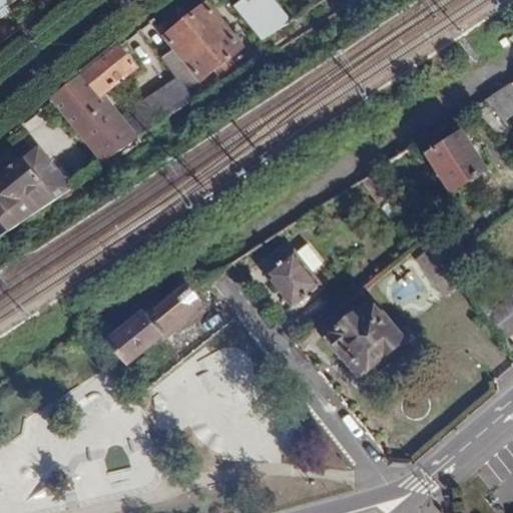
[(17,0),(0,0),(0,3),(5,10),(17,0)]
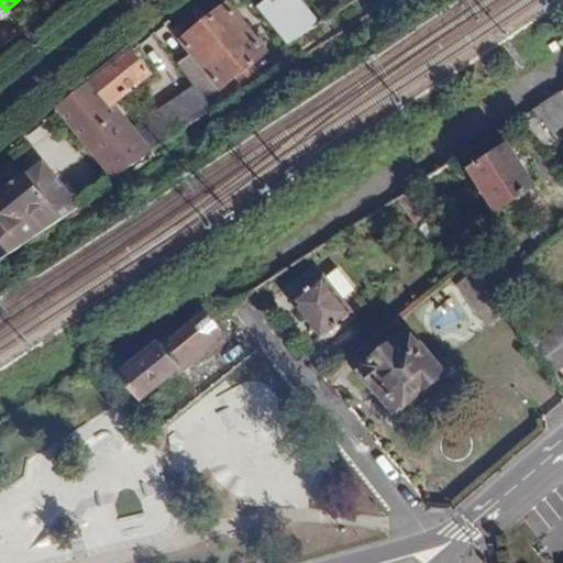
[(297,0),(268,0),(258,8),(286,44),(316,23),(297,0)]
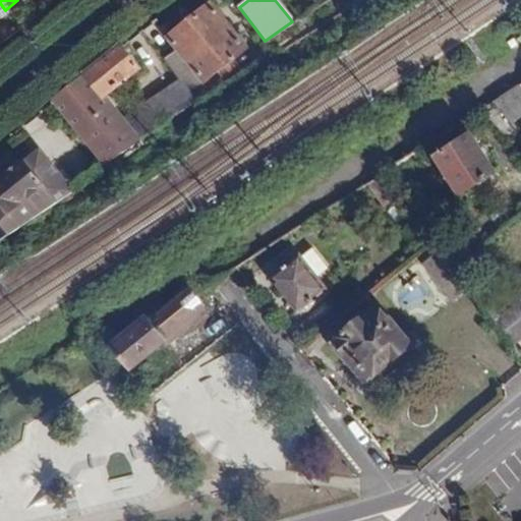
[(164,58),(175,75),(180,83),(236,39),(208,2),(167,34),(178,47),(164,58)]
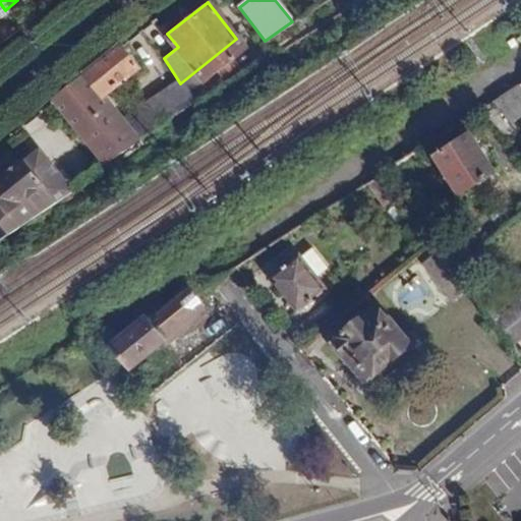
[(123,47),(84,77),(101,99),(138,67),(123,47)]
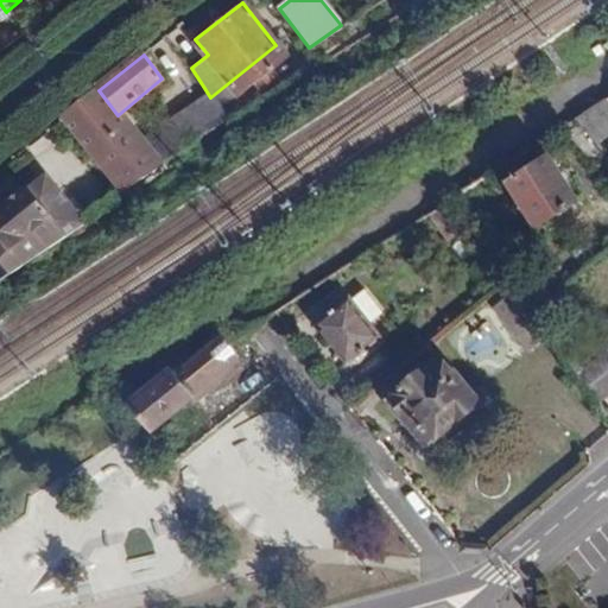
[(204,88),(139,141),(159,168),(226,121),(210,97),(204,88)]
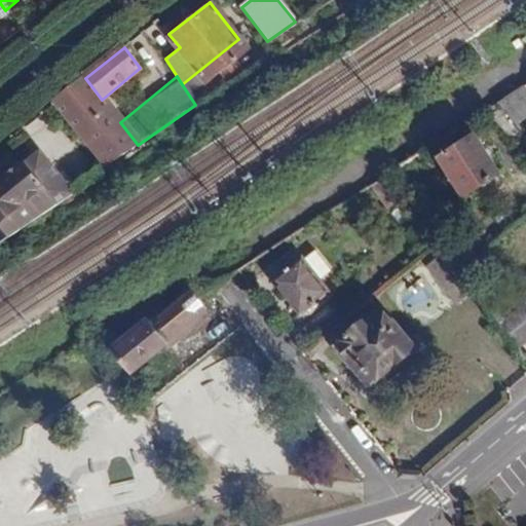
[(85,78),(53,104),(105,170),(138,145),(120,122),(102,100),(85,78)]
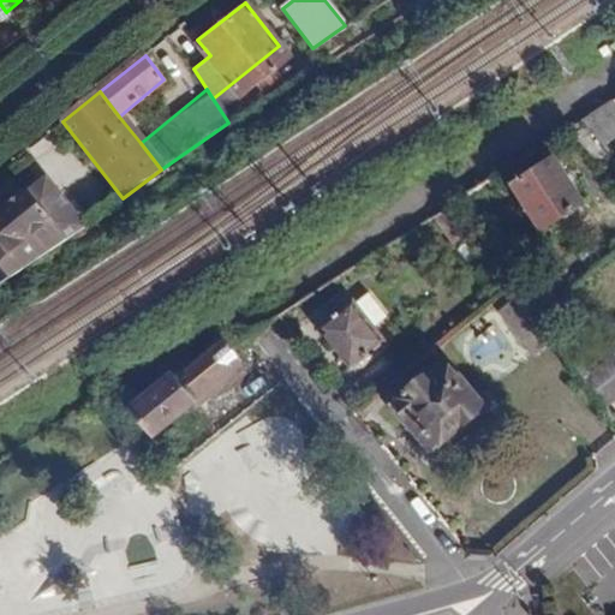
[(614,111),(611,106),(584,124),(601,149),(614,138),(614,111)]
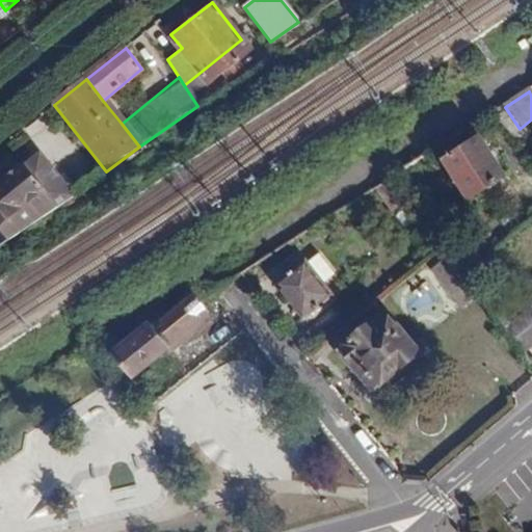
[(463,136),(446,147),(452,155),(447,158),(471,194),(503,174),(480,136),(468,142),(463,136)]
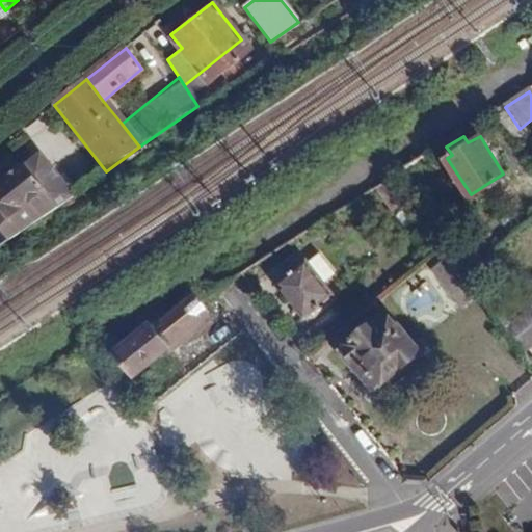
[(0,181),(0,229),(9,241),(76,196),(44,152),(2,184),(0,181)]
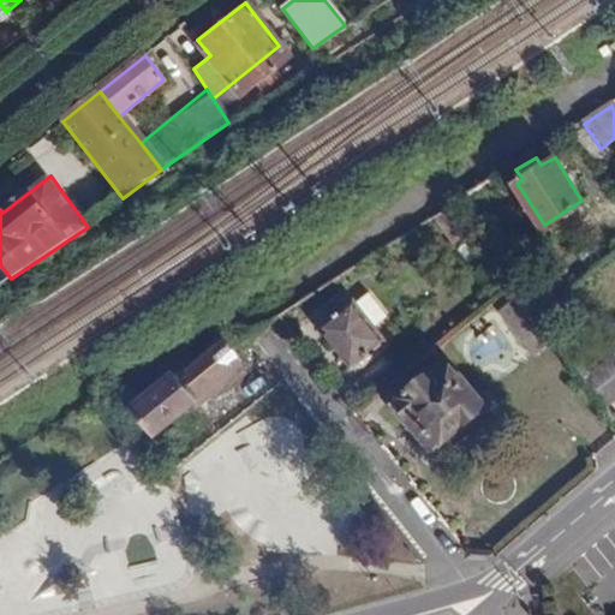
[(353,304),(320,329),(351,369),(382,342),(353,304)]
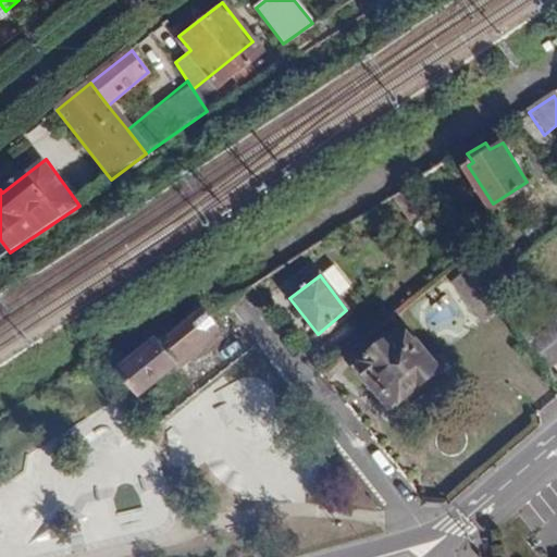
[(186,330),(122,371),(137,391),(214,326),(208,316),(205,318),(195,304),(177,317),(186,330)]
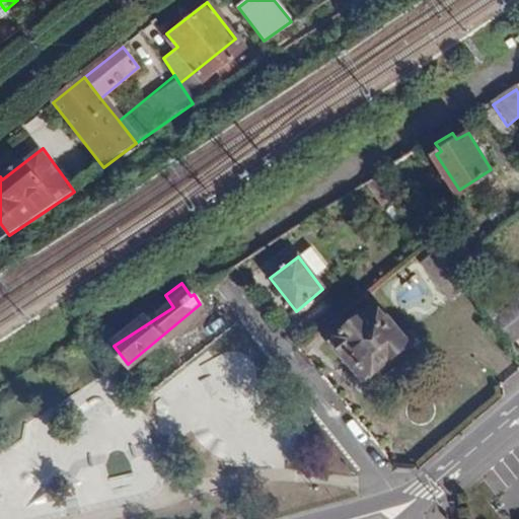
[(518,297),(518,296),(491,318),(511,345),(518,338),(518,297)]
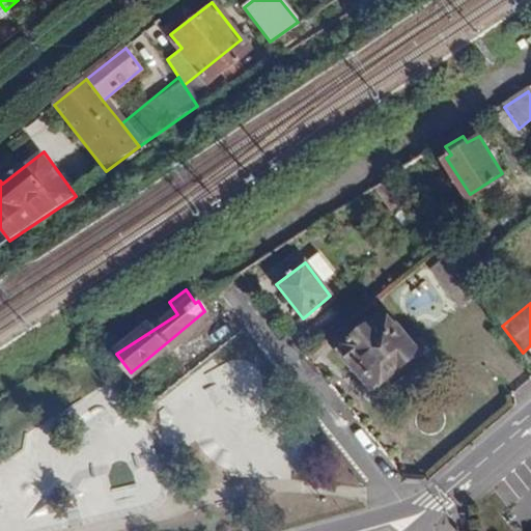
[(357,338),(341,351),(353,366),(359,361),(378,385),(418,353),(397,326),(394,328),(385,316),(371,327),(369,324),(354,335),(357,338)]
